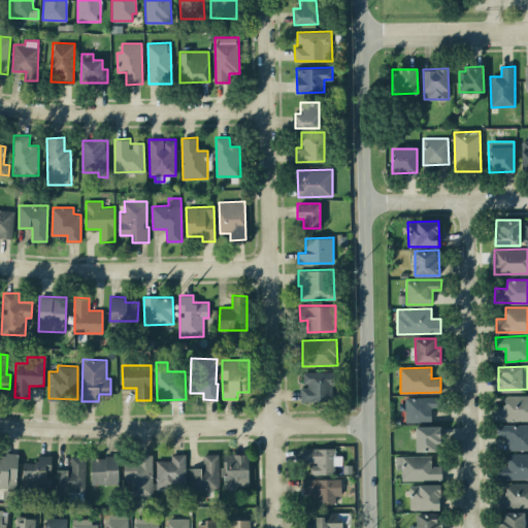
[(337,371),(303,371),(303,386),(300,386),(301,401),(332,400),(332,386),(337,386),(337,371)]
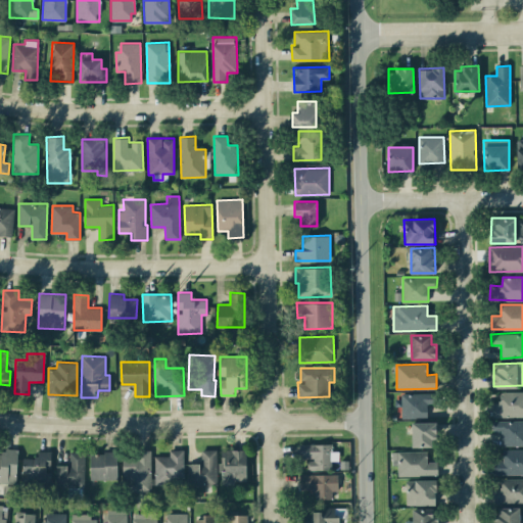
[(522,390),(500,391),(500,401),(491,402),(492,417),(522,416),(522,390)]
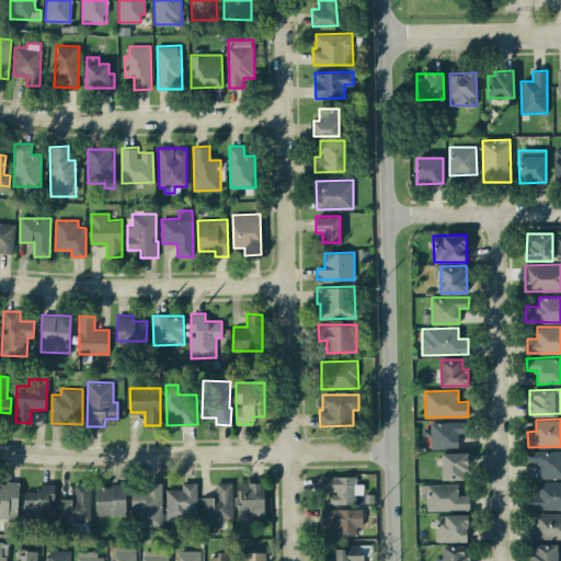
[(458,447),(458,432),(469,432),(468,421),(431,422),(431,447),(458,447)]
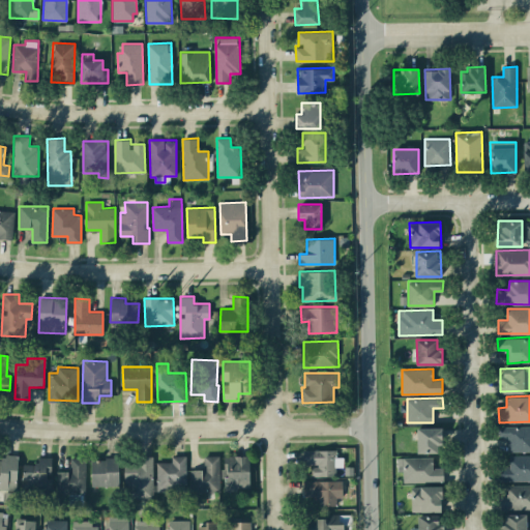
[(529,425),(498,425),(499,437),(508,437),(508,451),(529,450),(529,425)]
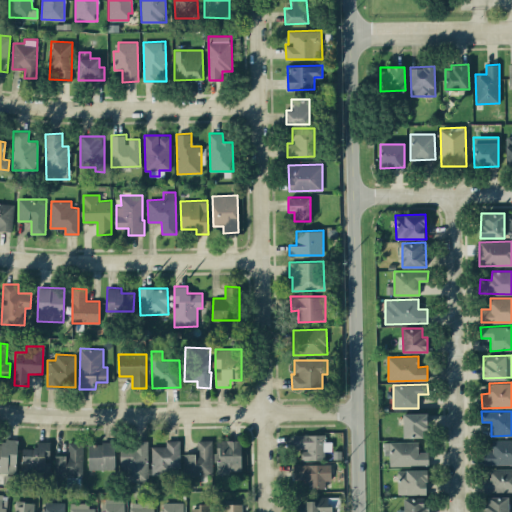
[(426,412),(403,413),(404,437),(426,437),(426,412)]
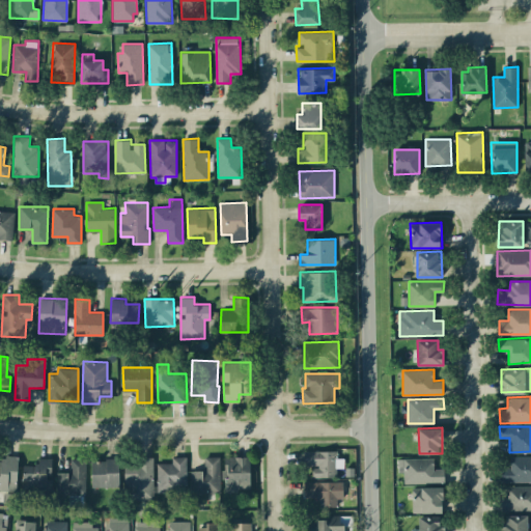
[(305,466),(312,466),(312,477),(337,476),(337,450),(304,450),(305,466)]
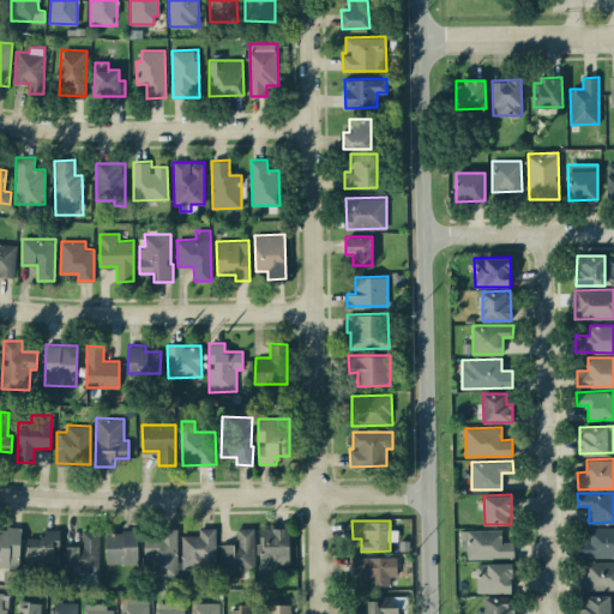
[(22,527),(4,525),(4,533),(0,531),(0,566),(19,567),(22,527)]
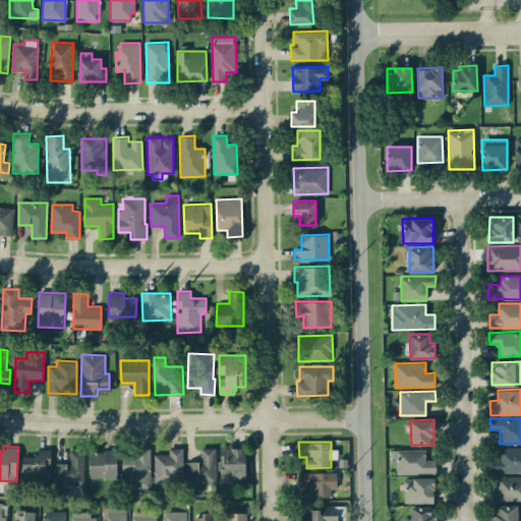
[(520,447),(501,448),(501,458),(491,459),(491,472),(520,471),(520,447)]
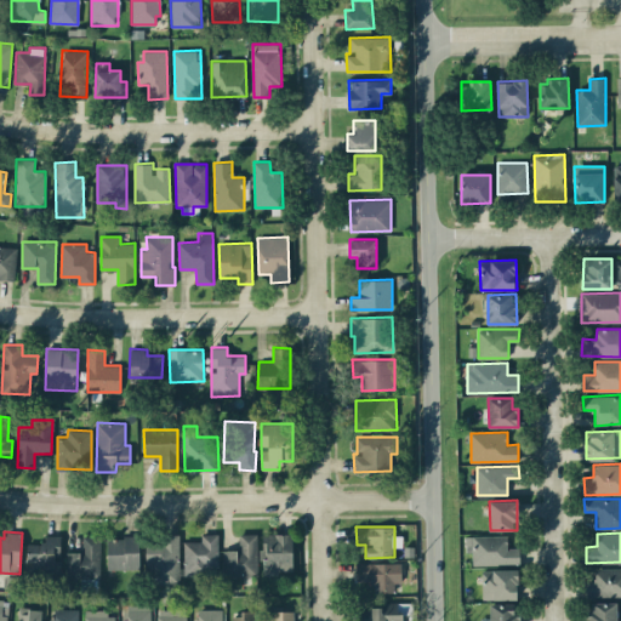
[(209,575),(209,567),(218,567),(218,534),(201,534),(201,541),(183,541),(184,575),(209,575)]
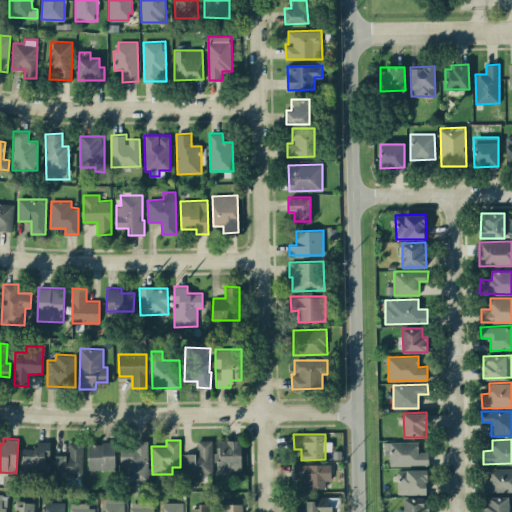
[(197,440),(197,453),(182,453),(183,475),(213,474),(212,440),(197,440)]
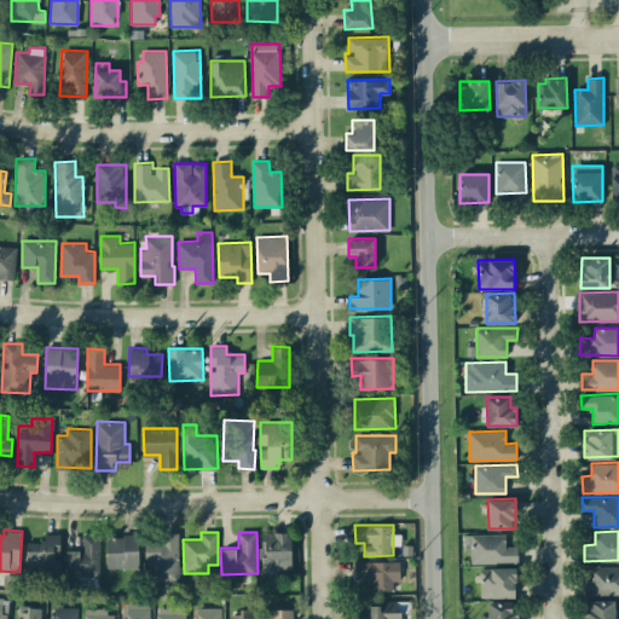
[(261,571),(291,571),(293,532),(262,532),(261,571)]
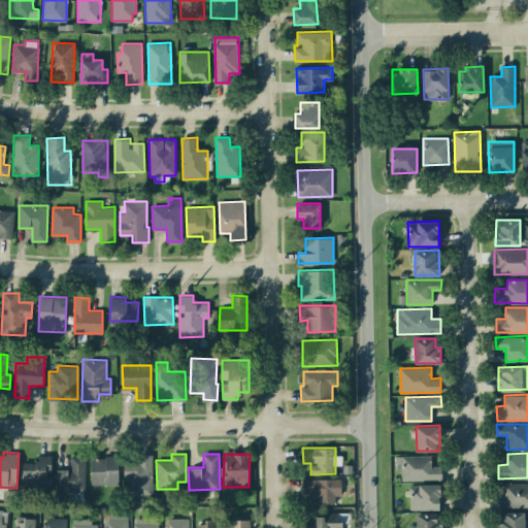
[(52,455),(38,455),(38,462),(24,461),(23,477),(31,477),(30,491),(50,492),(51,471),(52,471),(52,455)]
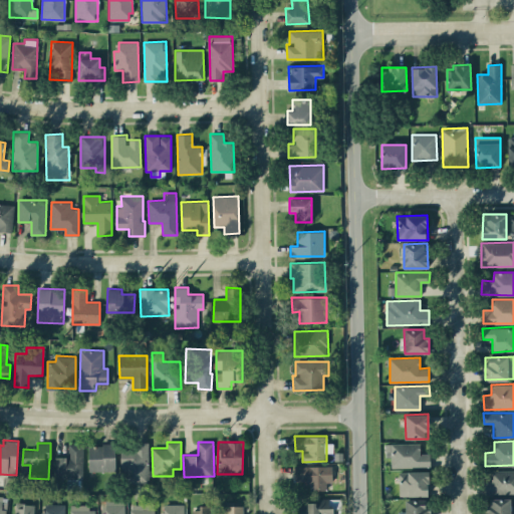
[(83,478),(83,444),(68,443),(68,457),(54,456),(54,478),(83,478)]
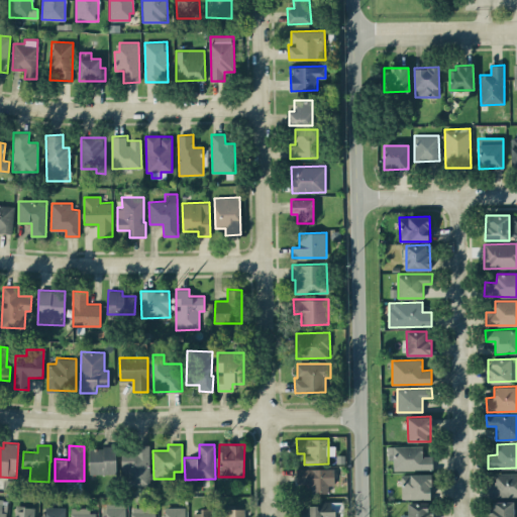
[(433,470),(432,455),(423,455),(422,445),(387,445),(388,460),(393,460),(393,470),(433,470)]
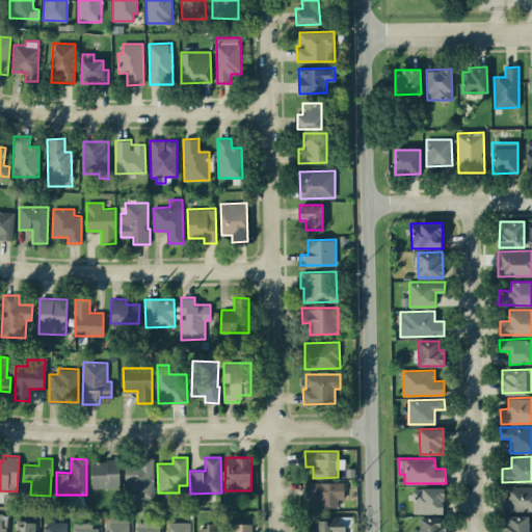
[(91,460),(92,487),(120,487),(118,459),(91,460)]
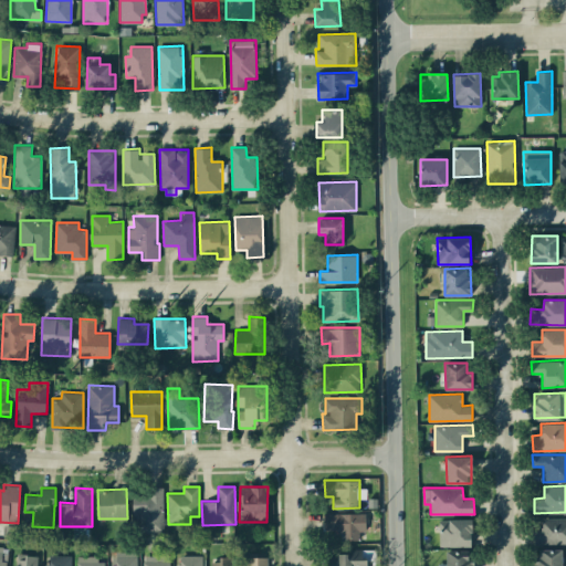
[(165,531),(163,489),(133,490),(133,517),(144,517),(144,532),(165,531)]
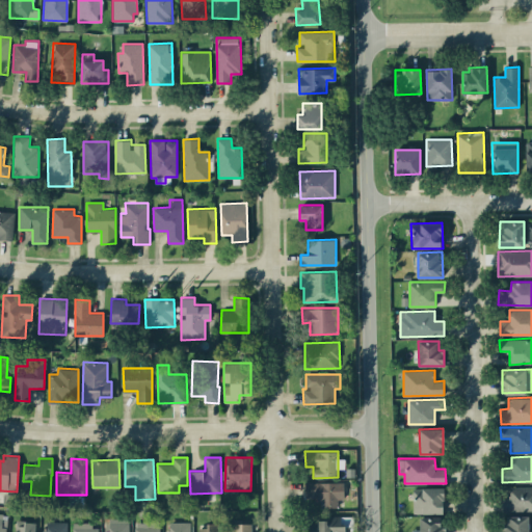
[(304,482),(304,497),(318,497),(319,507),(338,507),(338,499),(344,499),(344,481),(304,482)]
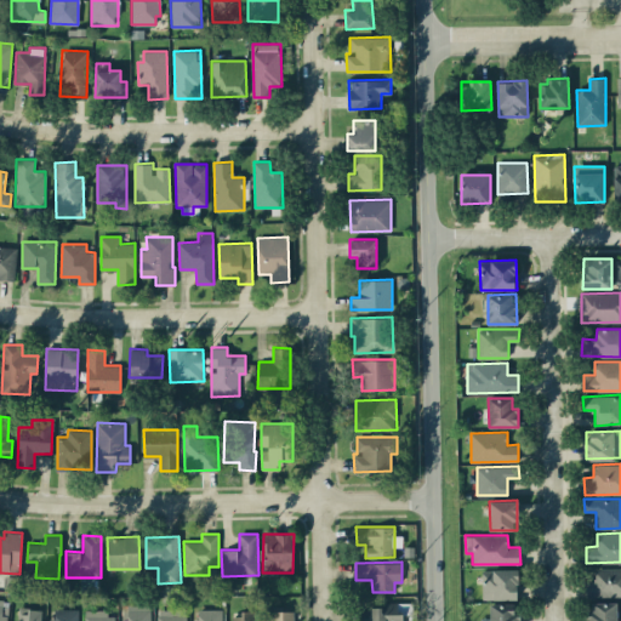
[(620,567),(594,568),(596,581),(587,581),(587,598),(620,596),(620,567)]
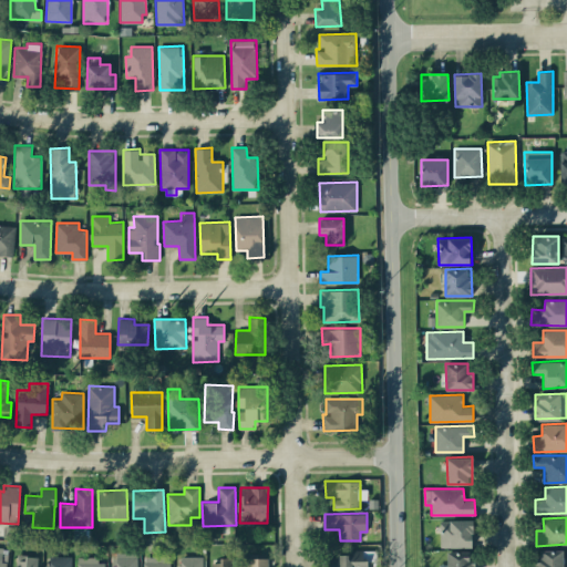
[(473,519),(442,519),(441,546),(473,547),(473,519)]
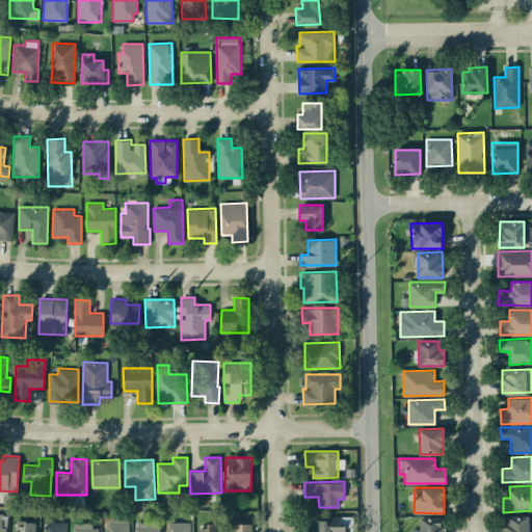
[(346,531),(346,515),(327,515),(327,521),(311,521),(310,531),(346,531)]
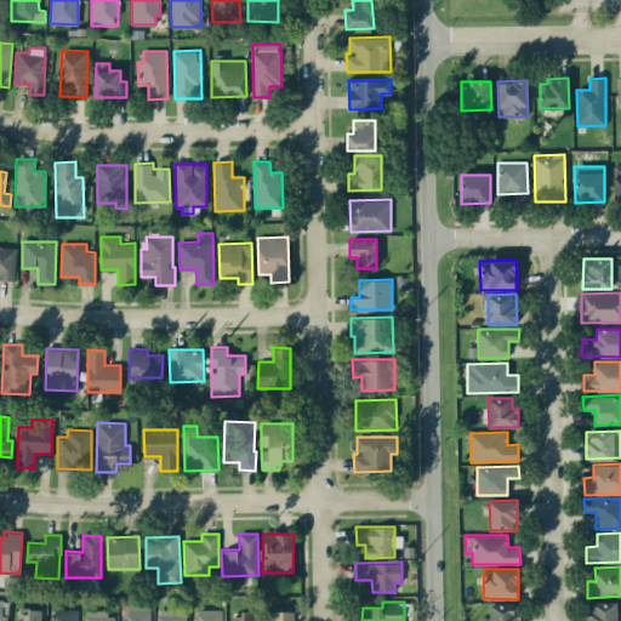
[(588,620),(617,620),(617,602),(588,603),(588,620)]
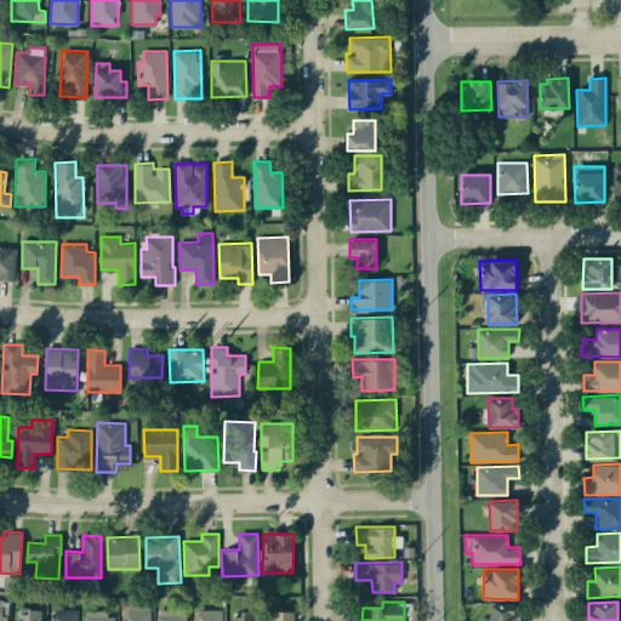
[(518,620),(518,603),(490,604),(490,620),(518,620)]
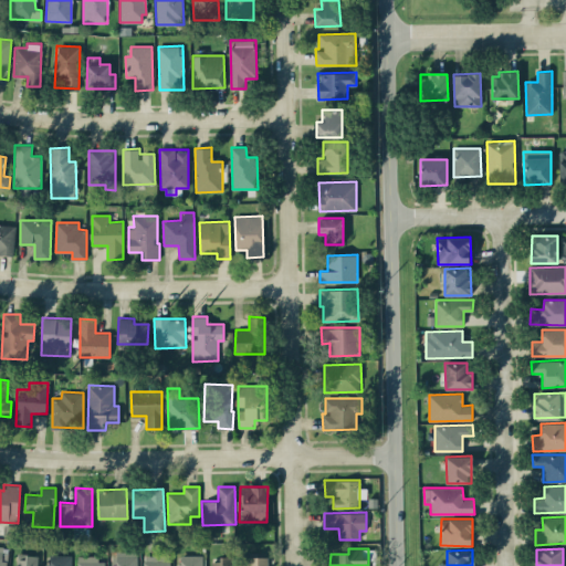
[(137,565),(137,551),(112,551),(112,565),(137,565)]
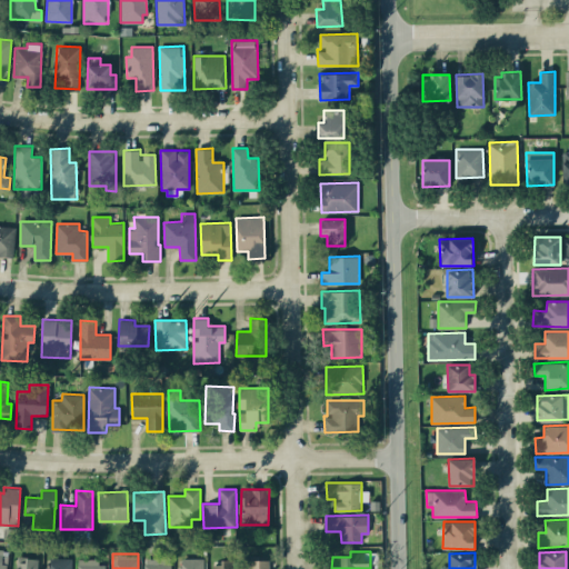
[(37,568),(38,558),(19,557),(18,568),(37,568)]
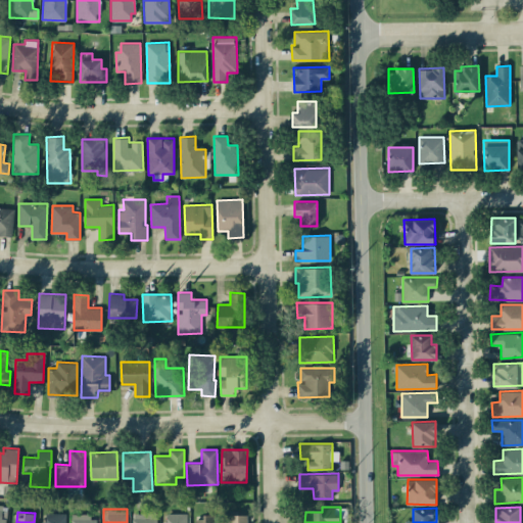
[(65,522),(65,512),(43,513),(43,522),(65,522)]
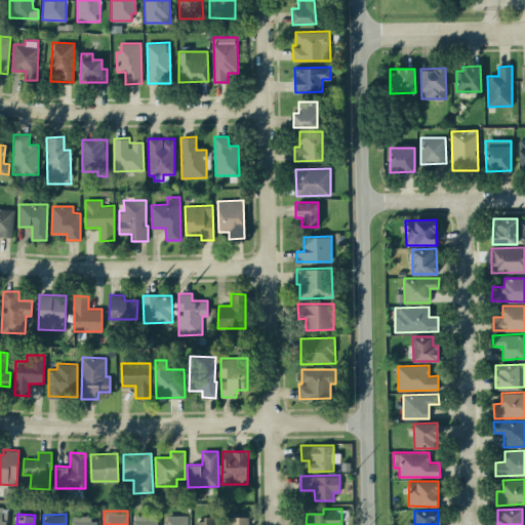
[(248,524),(248,514),(228,515),(228,524),(248,524)]
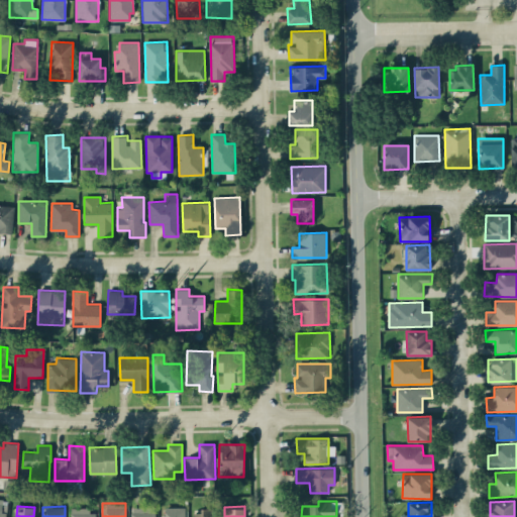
[(130,516),(154,516),(156,507),(131,507),(130,516)]
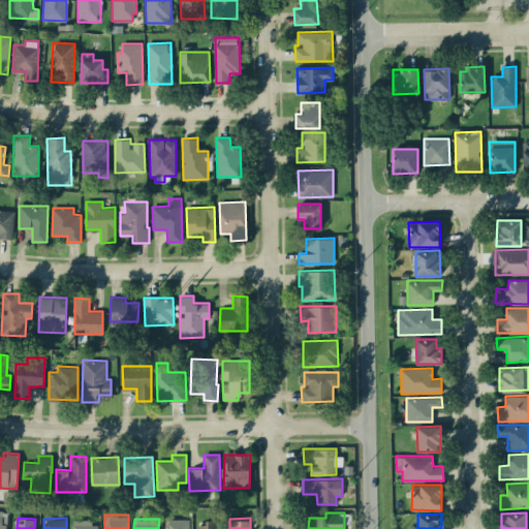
[(189,528),(189,519),(166,519),(165,528),(189,528)]
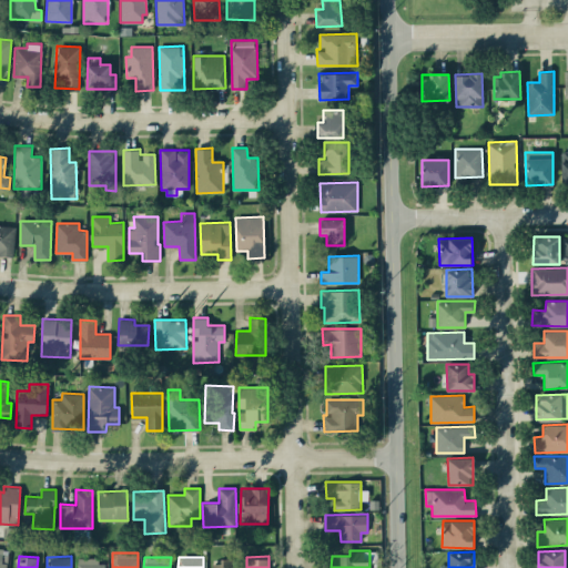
[(104,567),(104,558),(78,559),(77,567),(104,567)]
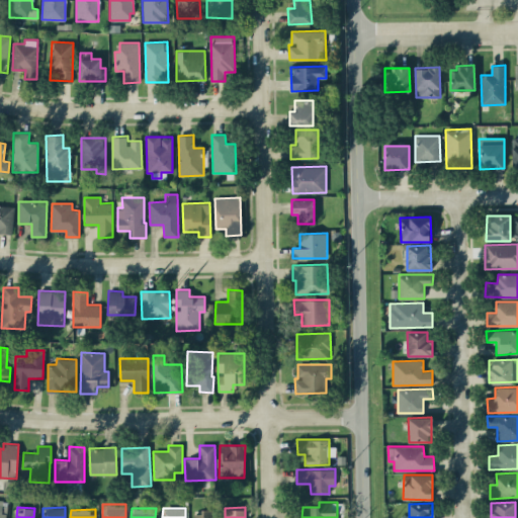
[(196,514),(195,517),(213,517),(213,509),(200,509),(200,514),(196,514)]
